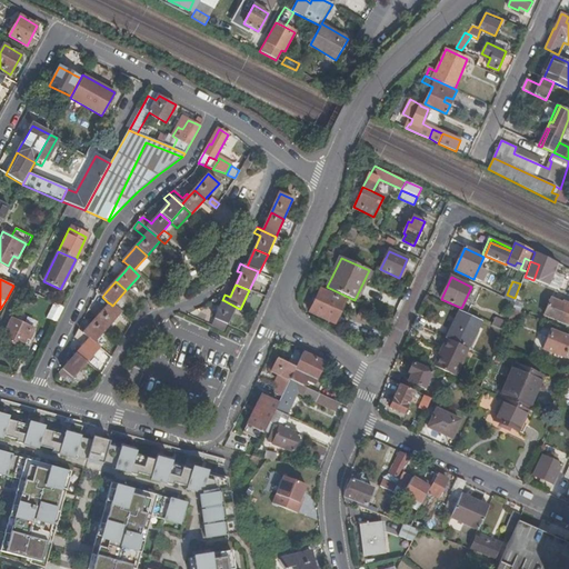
[(13,286),(6,300),(9,301),(17,287),(13,286)]
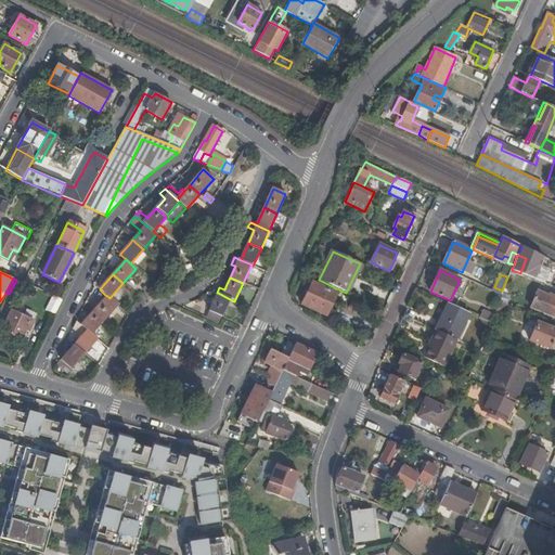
[(336,294),(312,283),(302,305),(326,315),(336,294)]
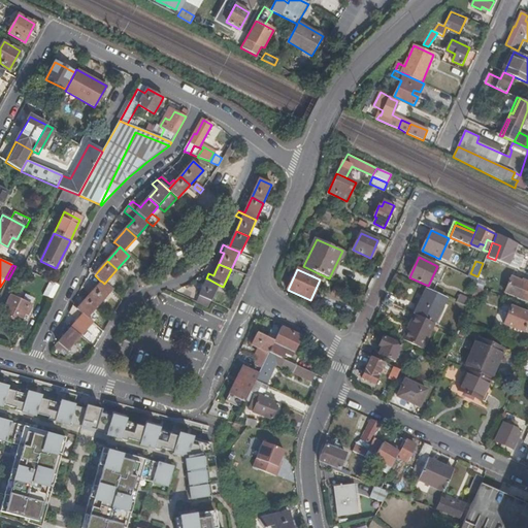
[(522,282),(510,277),(505,292),(527,301),(527,282),(522,281),(522,282)]
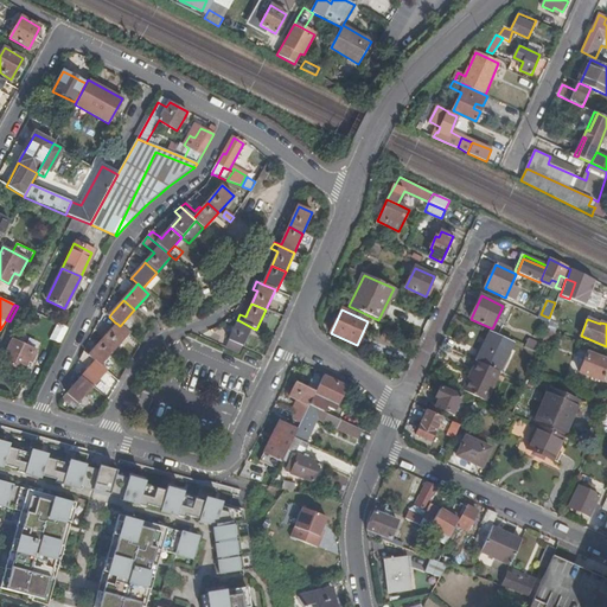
[(243,347),(251,327),(238,320),(229,340),(243,347)]
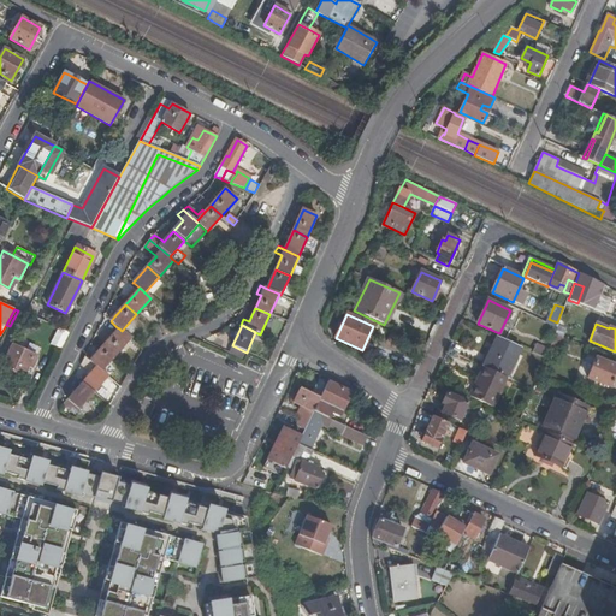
[(117,327),(102,343),(105,345),(119,329),(117,327)]
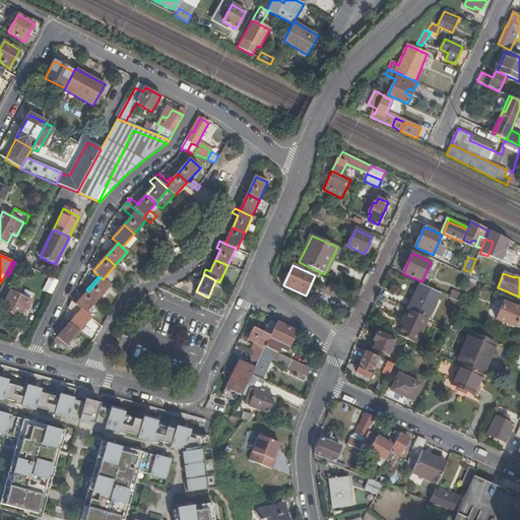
[(47,277),(44,291),(53,295),(57,279),(47,277)]
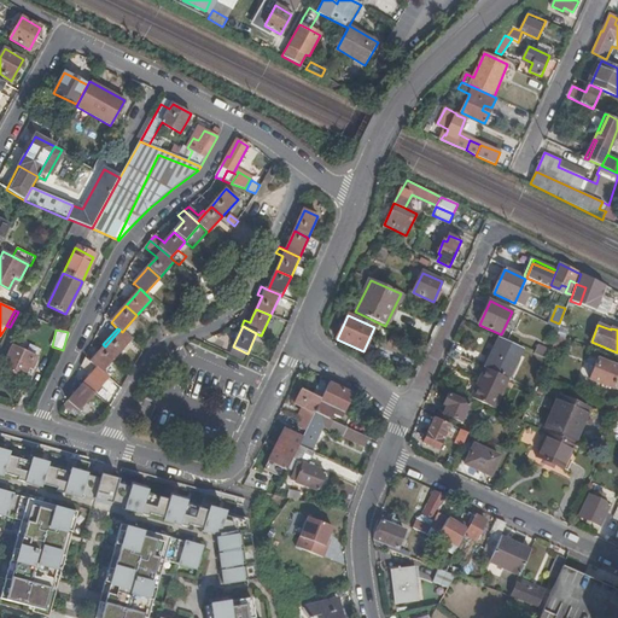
[(116,356),(130,339),(122,332),(120,330),(105,347),(116,356)]
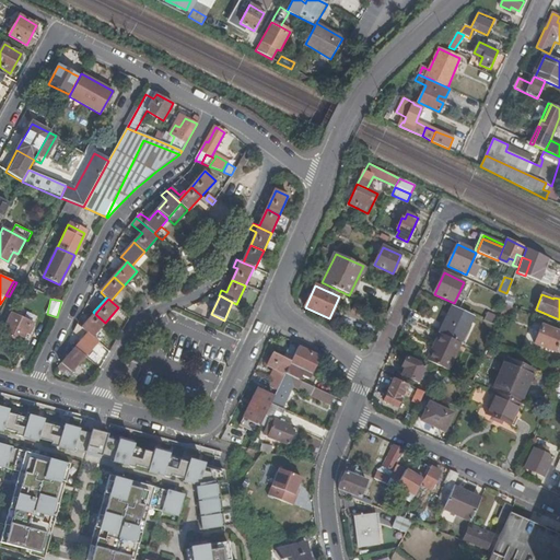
[(452,306),(440,334),(461,342),(462,343),(474,316),(452,306)]
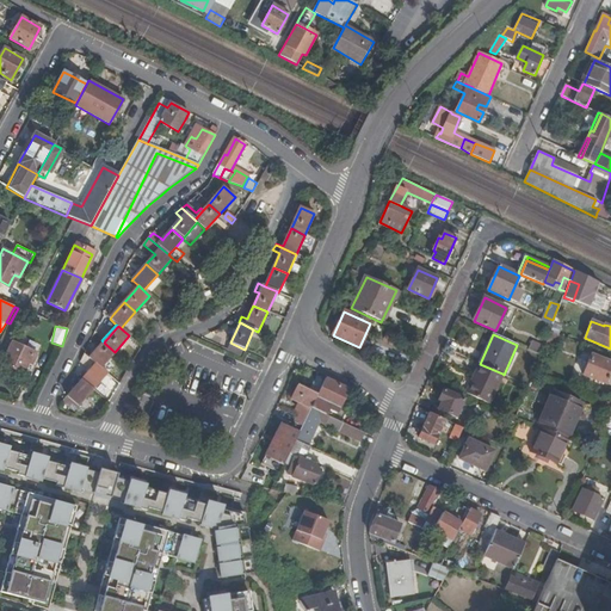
[(241,357),(245,350),(230,343),(228,341),(224,350),(241,357)]
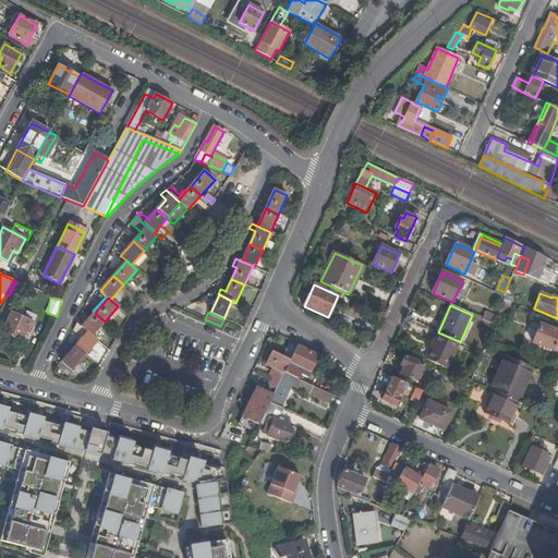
[(485,312),(483,319),(492,323),(494,314),(485,312)]
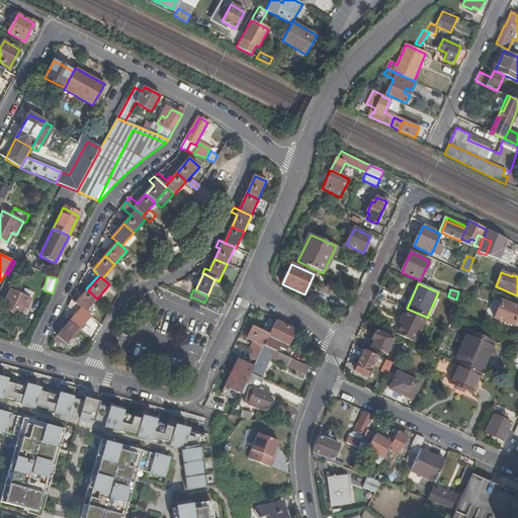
[(31,300),(10,290),(2,309),(19,317),(24,308),(27,309),(31,300)]
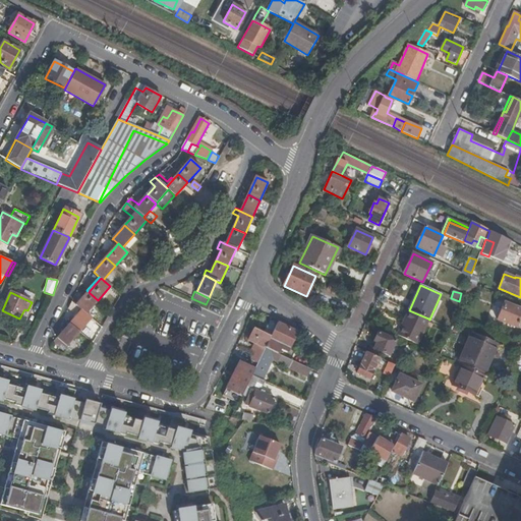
[(85,313),(98,300),(89,292),(79,301),(74,296),(71,302),(85,313)]
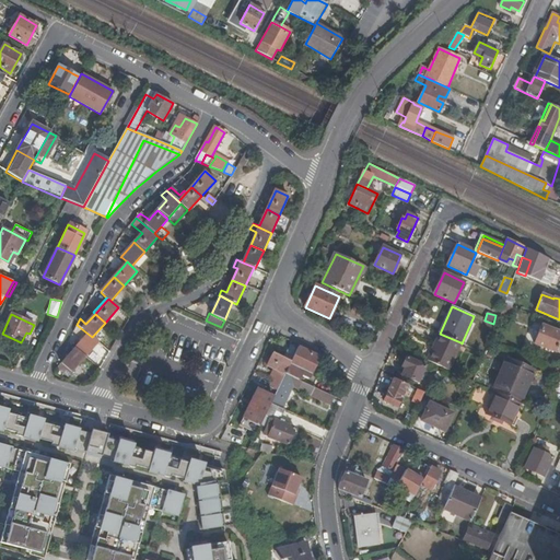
[(85,358),(98,342),(92,337),(77,325),(73,333),(82,340),(74,349),(85,358)]
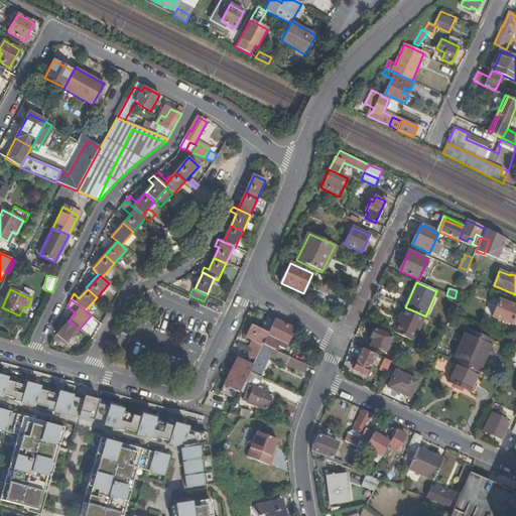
[(515,310),(515,305),(499,299),(492,316),(511,324),(515,310)]
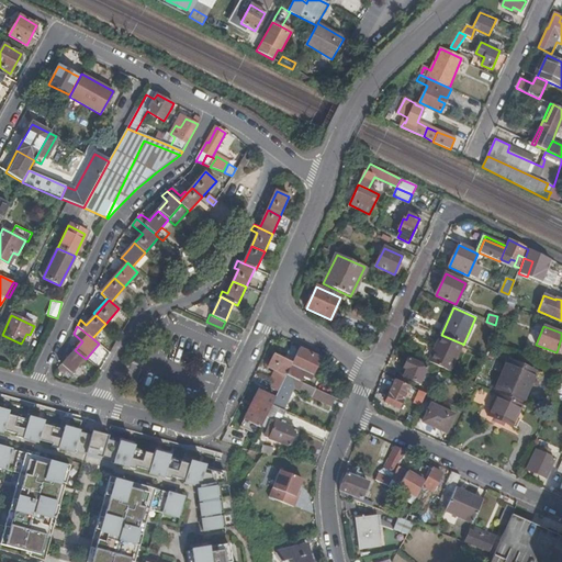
[(370,343),(355,335),(351,341),(367,349),(370,343)]
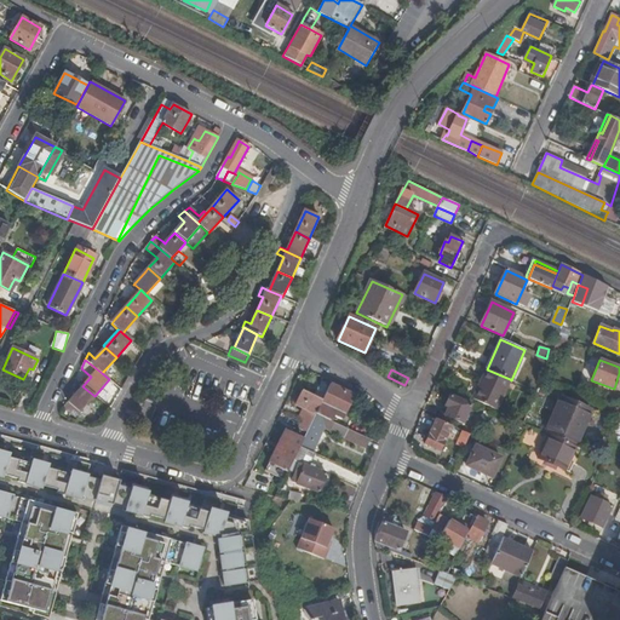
[(487,369),(474,400),(497,411),(510,379),(487,369)]
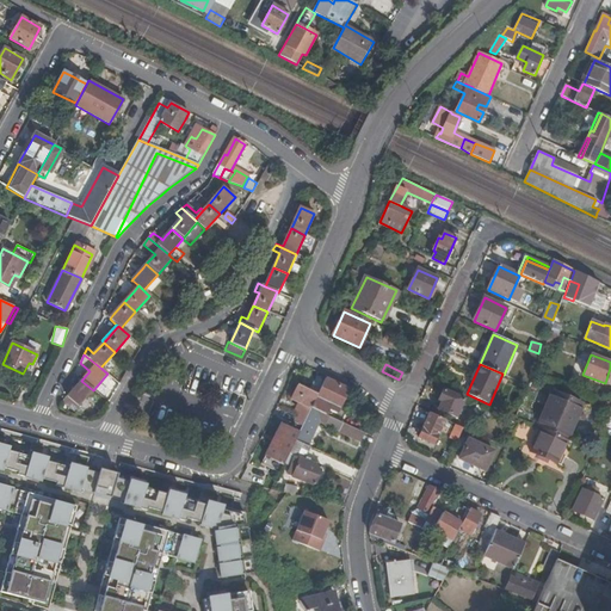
[(347,390),(325,378),(318,395),(310,408),(321,414),(323,409),(335,414),(347,390)]
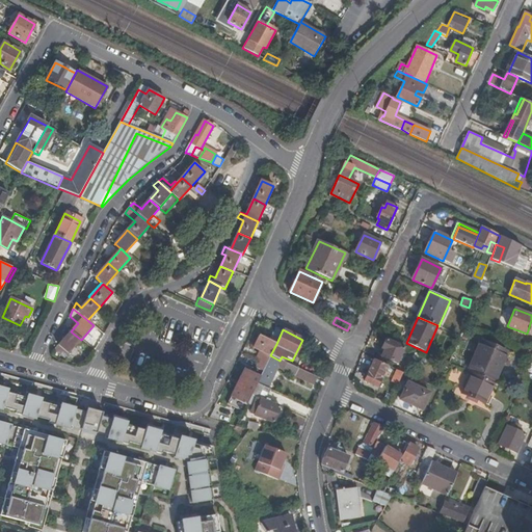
[(69,353),(81,340),(71,331),(58,346),(53,352),(65,360),(69,353)]
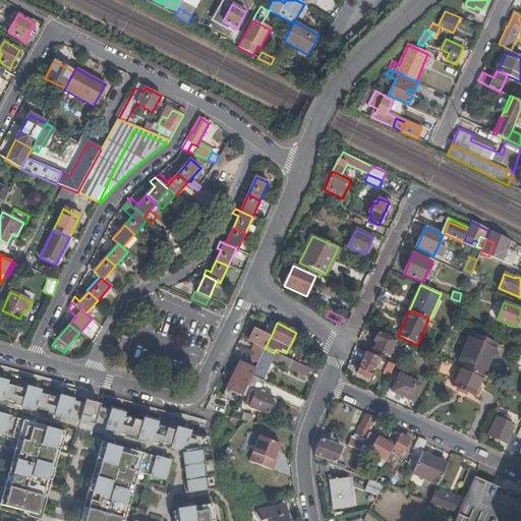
[(265,348),(271,337),(253,329),(247,341),(252,343),(265,349),(265,348)]
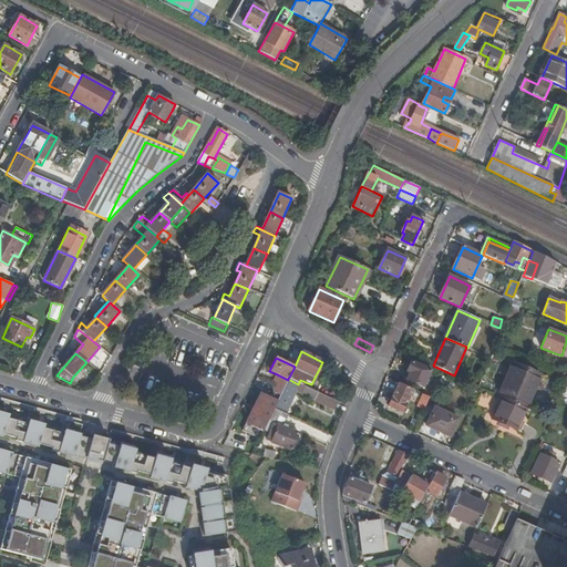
[(431,371),(412,362),(408,372),(410,373),(406,380),(423,388),(431,371)]
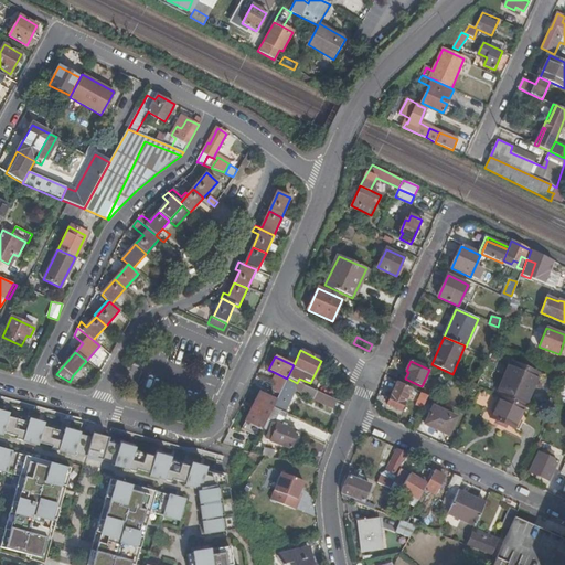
[(511,363),(498,395),(500,396),(525,406),(537,373),(511,363)]
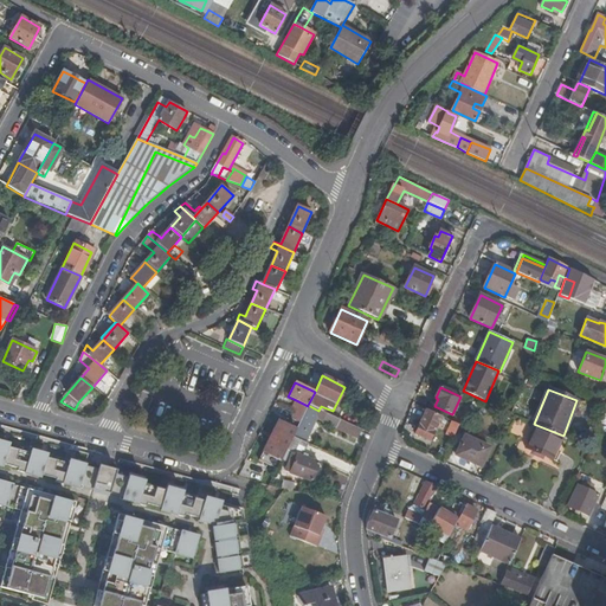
[(308,406),(294,399),(292,404),(297,406),(302,407),(298,413),(303,416),(308,406)]
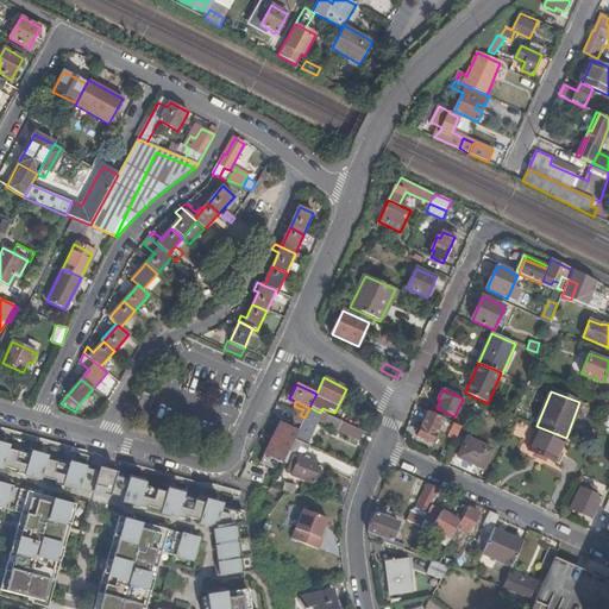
[(368,434),(320,413),(309,407),(309,408),(305,418),(301,425),(297,432),(294,439),(309,446),(312,447),(316,435),(316,434),(320,426),(321,426),(324,422),(328,425),(327,425),(341,432),(341,433),(363,444),(368,434)]
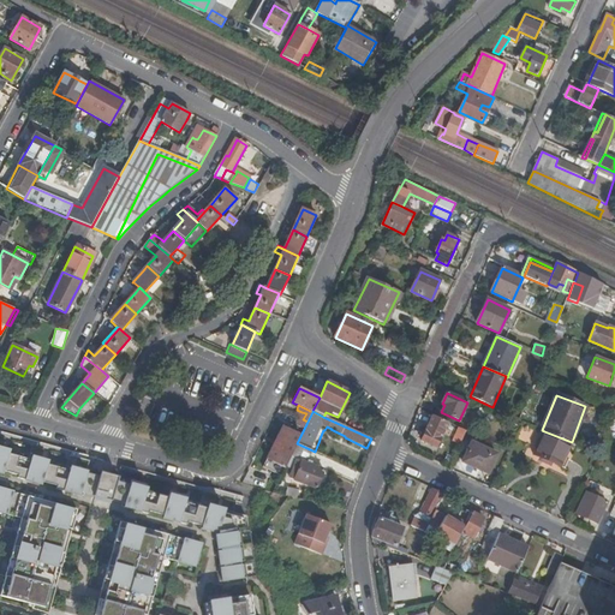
[(448,423),(433,416),(422,441),(436,448),(448,423)]
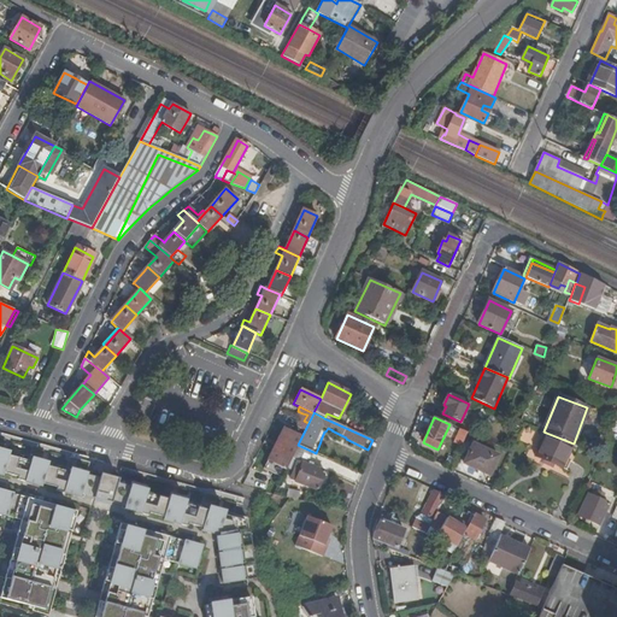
[(299,419),(297,427),(305,430),(309,423),(304,421),(299,419)]
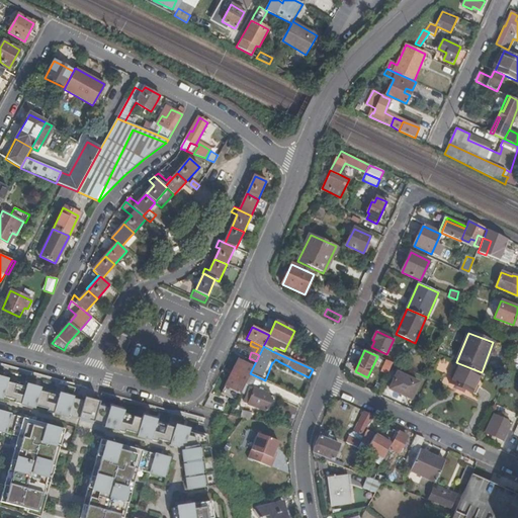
[(250,373),(253,367),(238,360),(225,387),(240,395),(241,393),(244,385),(250,373)]
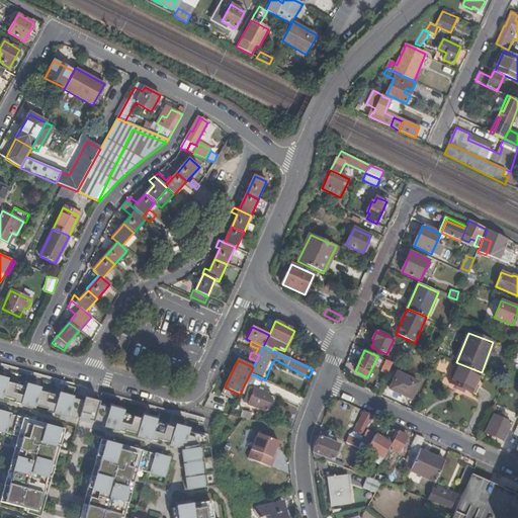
[(381,371),(387,374),(393,363),(386,360),(381,371)]
